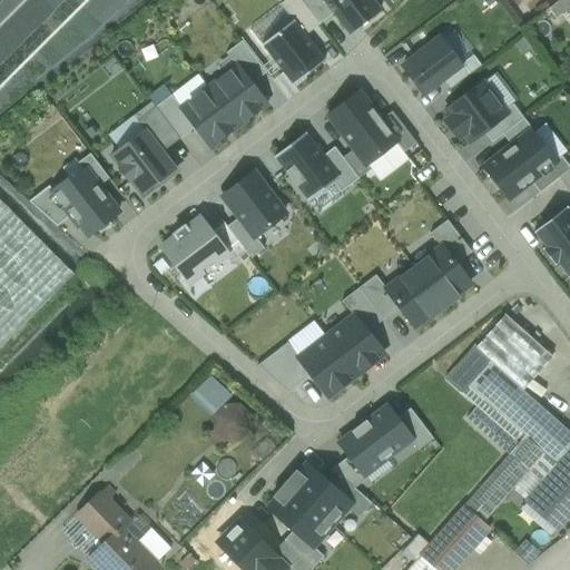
[(377,11),(370,0),(322,0),(347,33),(377,11)]
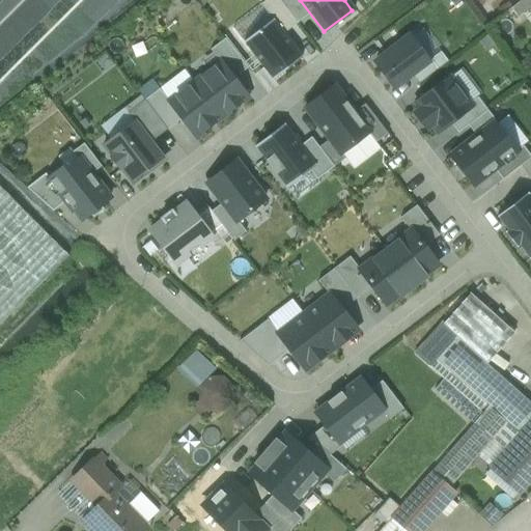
[(530,0),(522,0),(510,9),(518,19),(530,8),(530,0)]
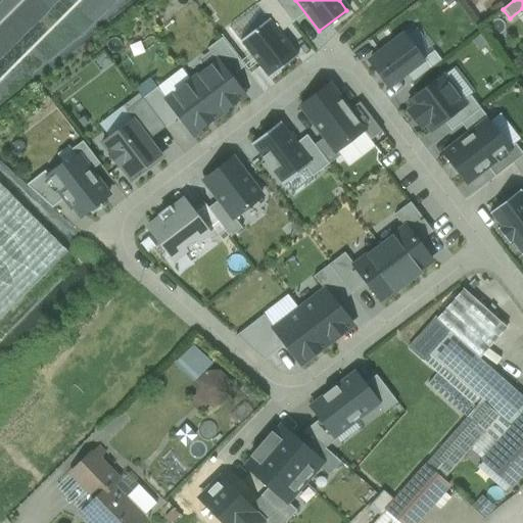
[(259,5),(233,17),(239,31),(266,18),(259,5)]
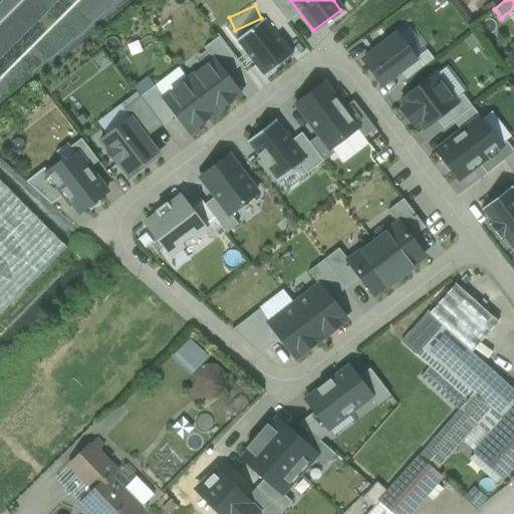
[(292,56),(264,19),(235,41),(264,78),(292,56)]
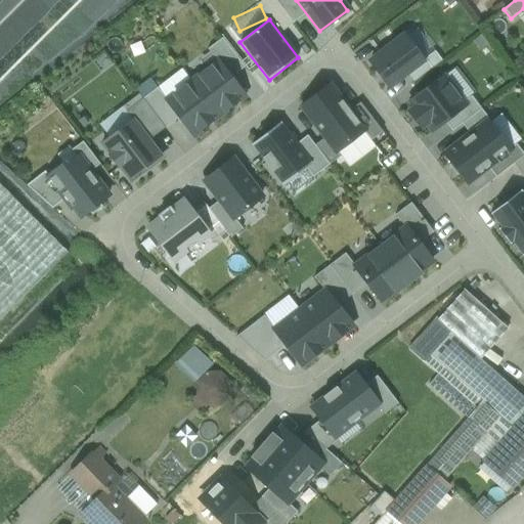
[(368,63),(389,88),(423,60),(403,36),(368,63)]
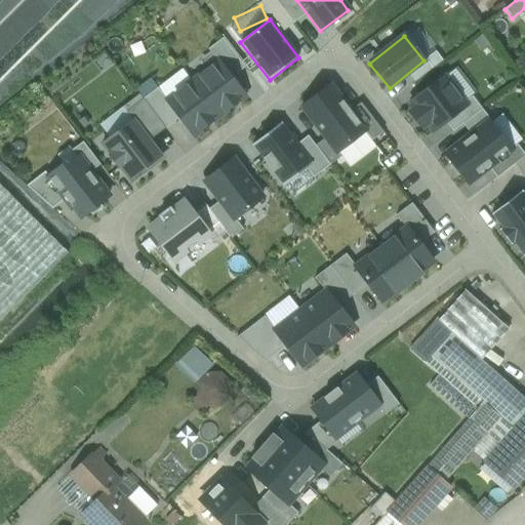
[(245,96),(218,63),(193,82),(219,118),(228,112),(227,111),(245,96)]
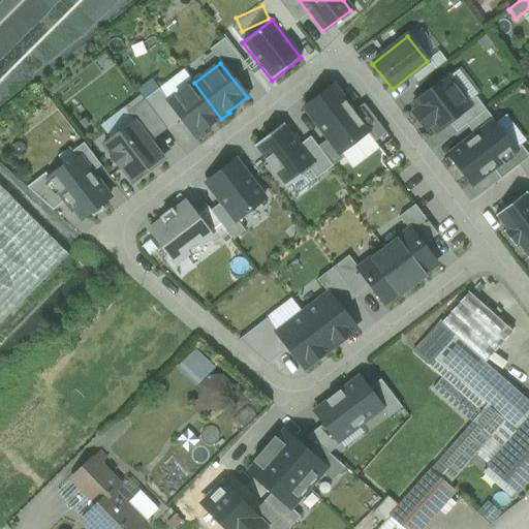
[(446,78),(412,103),(417,110),(411,114),(425,130),(430,126),(436,133),(470,107),(446,78)]
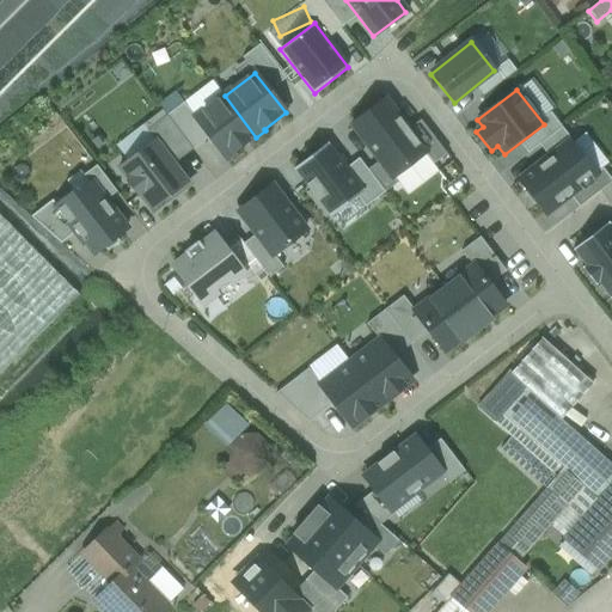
[(225,96),(194,120),(225,159),(246,142),(248,145),(256,138),(225,96)]
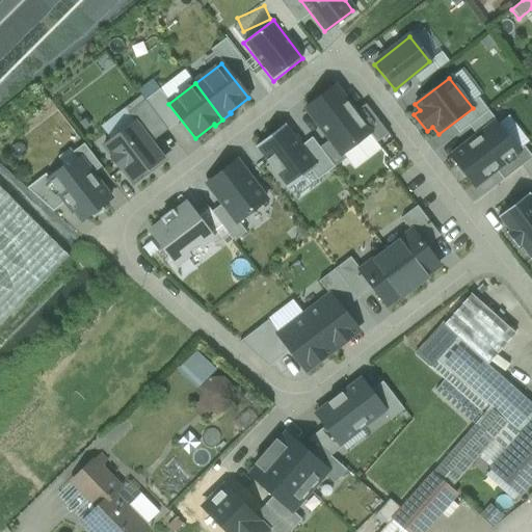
[(370,133),(335,86),(304,109),(340,155),(370,133)]
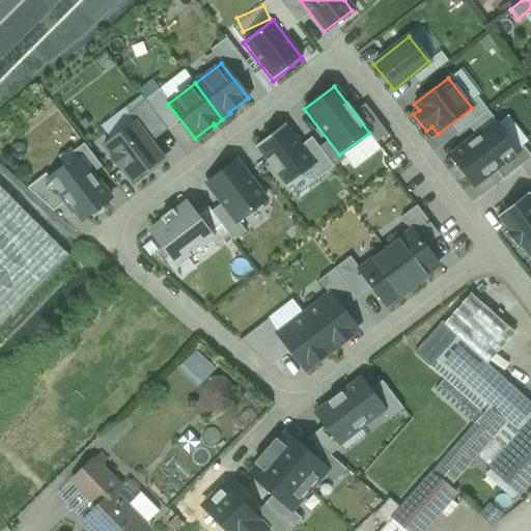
[(134,121),(106,143),(105,144),(105,148),(111,157),(109,158),(119,171),(121,169),(131,183),(162,159),(134,121)]
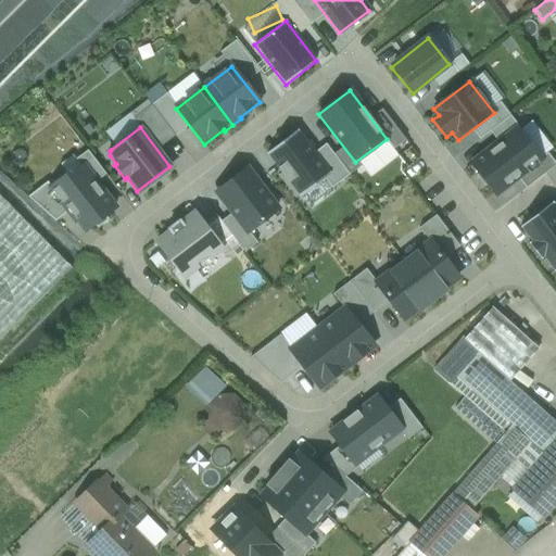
[(541,160),(517,128),(471,164),(478,174),(476,176),(484,187),(488,186),(495,196),(541,160)]
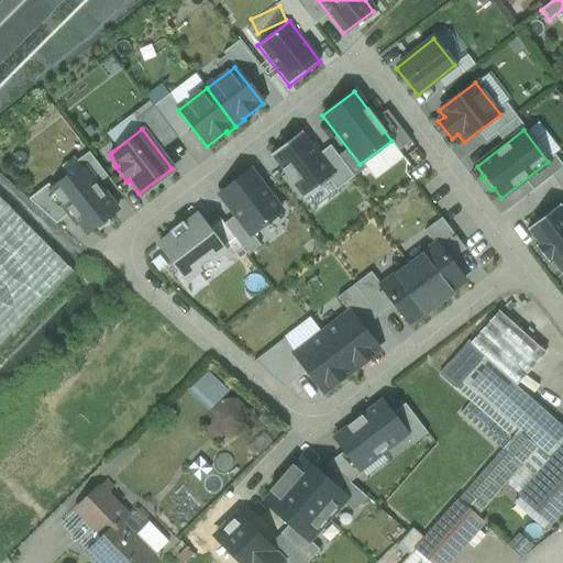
[(333,175),(301,134),(302,133),(301,132),(269,156),(271,157),(272,157),(302,198),(301,198),(304,200),(335,176),(333,174),(333,175)]
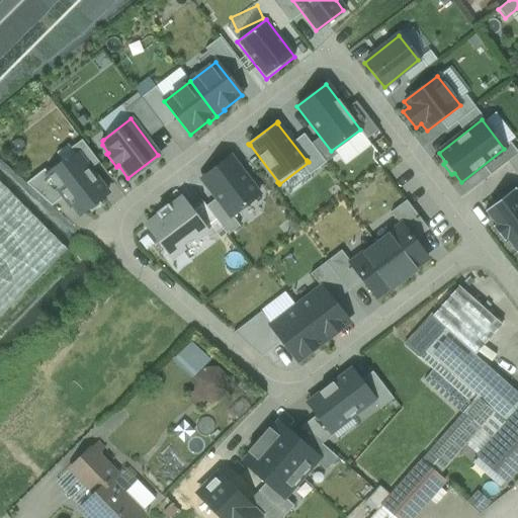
[(77,155),(64,165),(62,163),(48,174),(48,177),(72,207),(73,207),(80,216),(88,209),(90,213),(101,205),(98,201),(107,194),(77,155)]
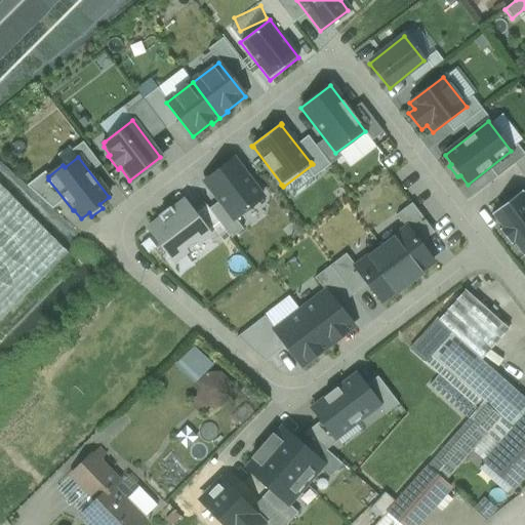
[(263,196),(234,160),(201,187),(231,221),(263,196)]
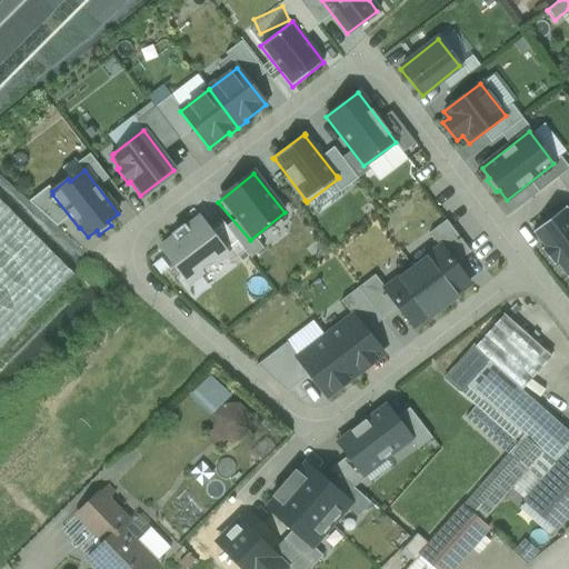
[(0,201),(0,348),(73,276),(0,201)]
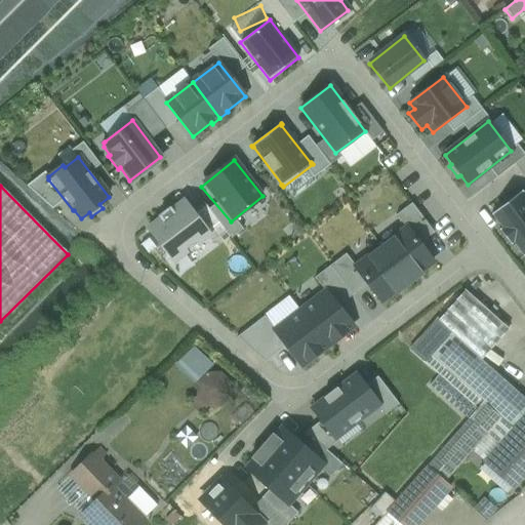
[(524,255),(524,197),(521,192),(491,214),(502,229),(499,231),(510,245),(513,243),(524,256),(524,255)]
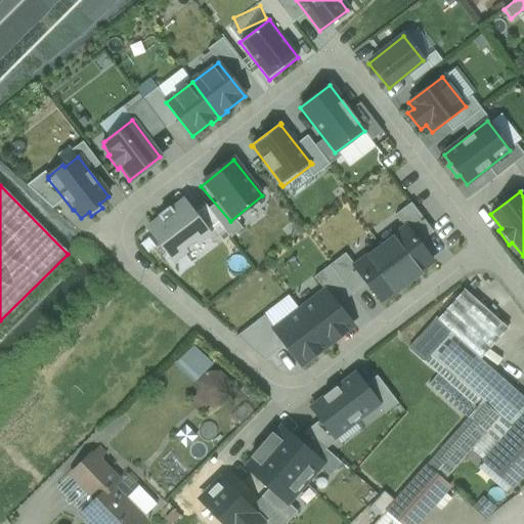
[(183,201),(147,228),(173,262),(186,252),(184,250),(194,243),(195,245),(209,234),(183,201)]
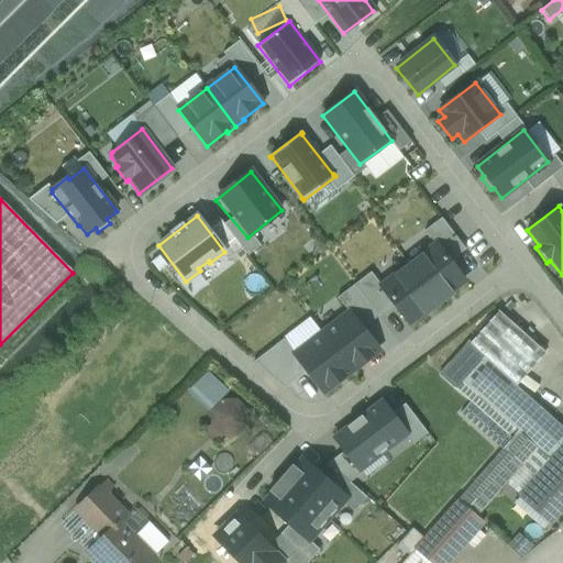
[(435,244),(408,266),(438,305),(451,294),(450,293),(464,282),(435,244)]
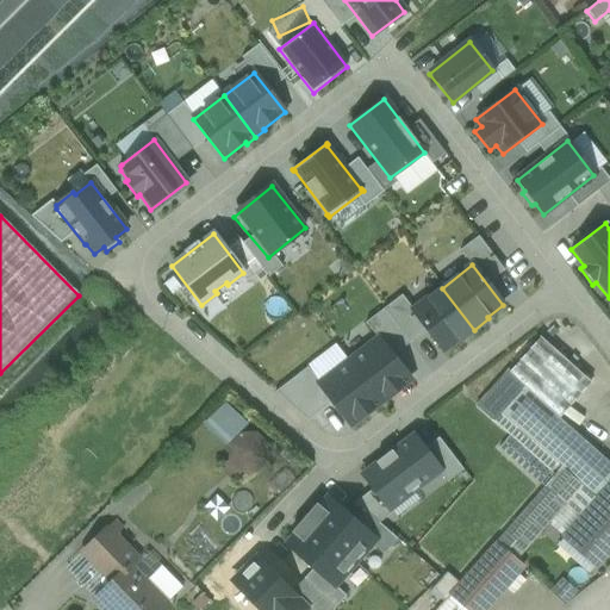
[(458,342),(474,330),(442,288),(411,311),(442,352),(456,340),(458,342)]
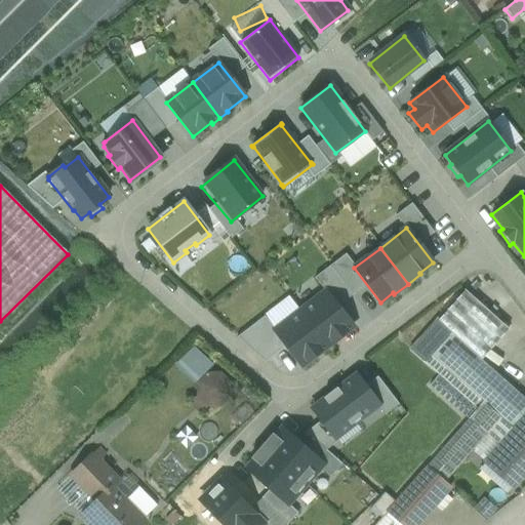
[(477,409),(478,407),(463,395),(470,389),(433,357),(451,335),(472,354),(500,322),(492,315),(485,309),(465,290),(445,312),(410,351),(477,409)]
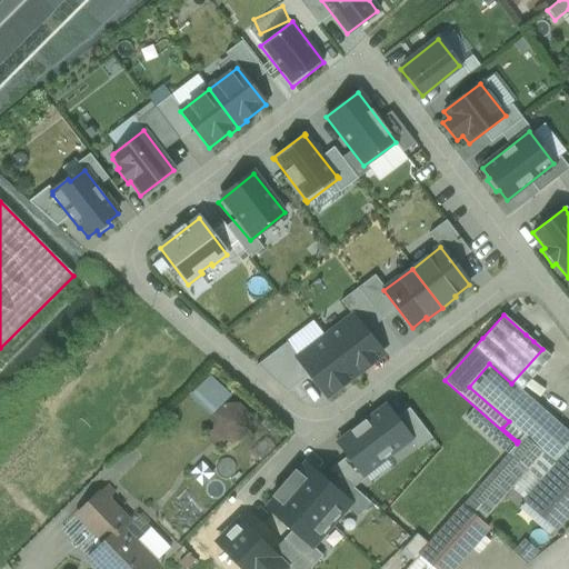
[(353,317),(326,338),(353,376),(382,353),(353,317)]
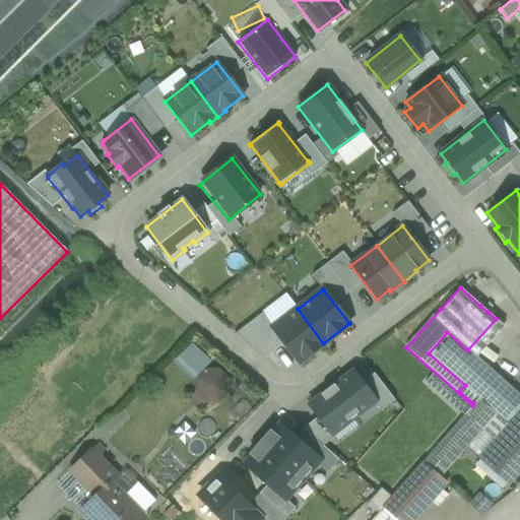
[(298,309),(271,329),(298,363),(323,343),(298,309)]
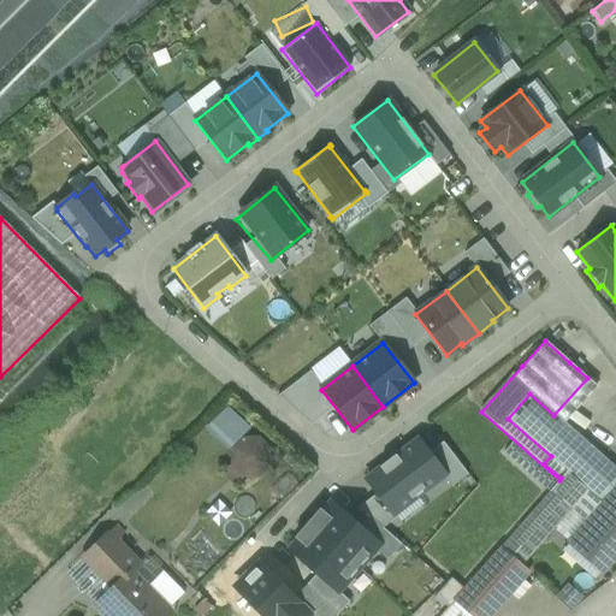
[(554,415),(529,394),(508,419),(551,456),(544,463),(561,478),(566,483),(573,475),(588,489),(610,465),(554,415)]
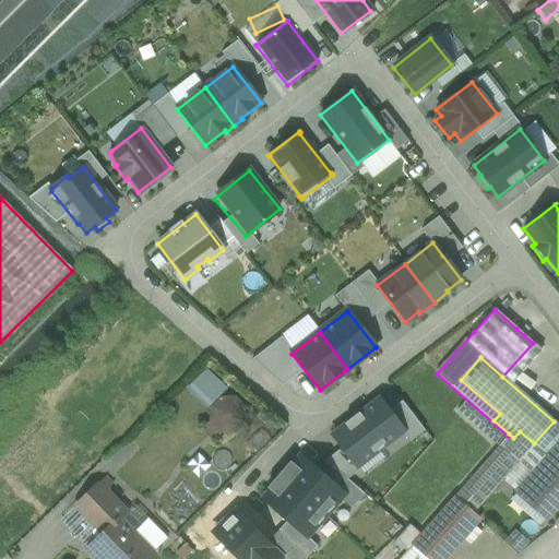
[(202,367),(182,385),(203,406),(222,388),(202,367)]
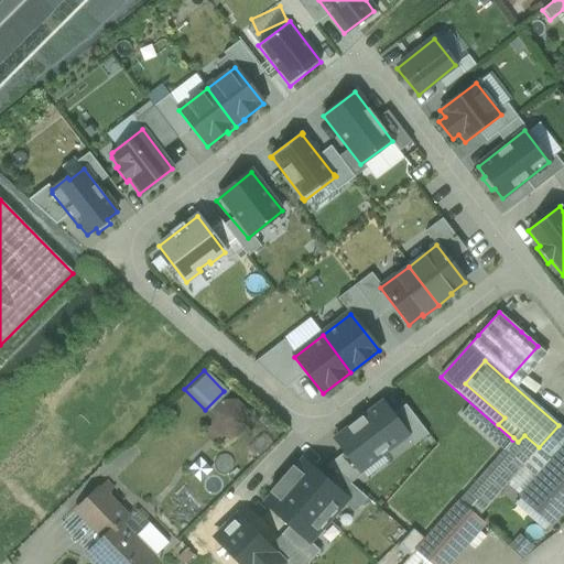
[(236,432),(241,424),(250,424),(250,412),(241,412),(235,403),(221,403),(214,411),(213,424),(206,430),(214,438),(220,434),(236,432)]
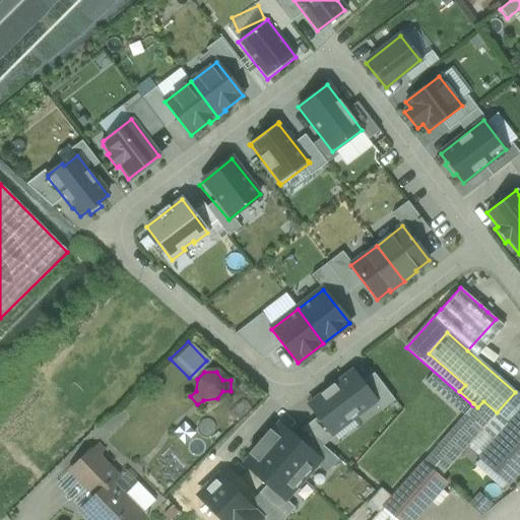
[(375,401),(352,372),(334,386),(333,384),(320,394),(321,396),(309,406),(331,435),(375,401)]
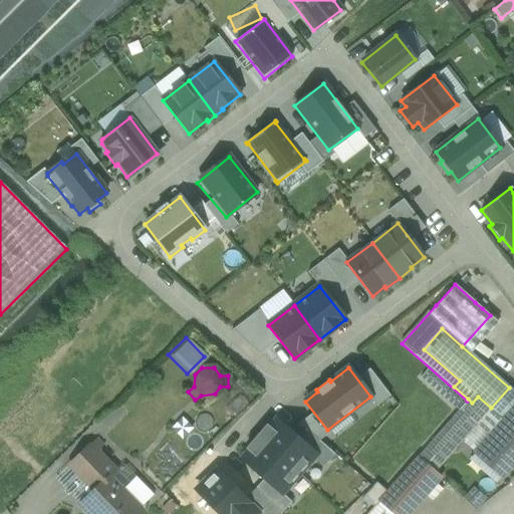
[(513,392),(509,388),(491,408),(472,430),(483,439),(482,441),(484,443),(474,454),(502,479),(513,465),(513,392)]
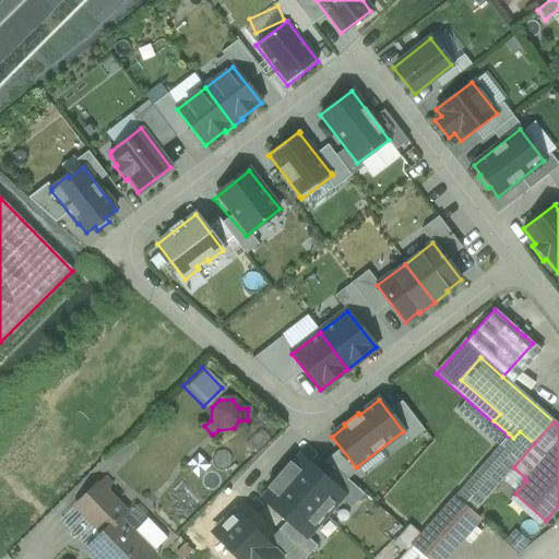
[(453,498),(454,499),(472,514),(513,467),(534,443),(520,431),(513,438),(509,433),(508,436),(453,498)]
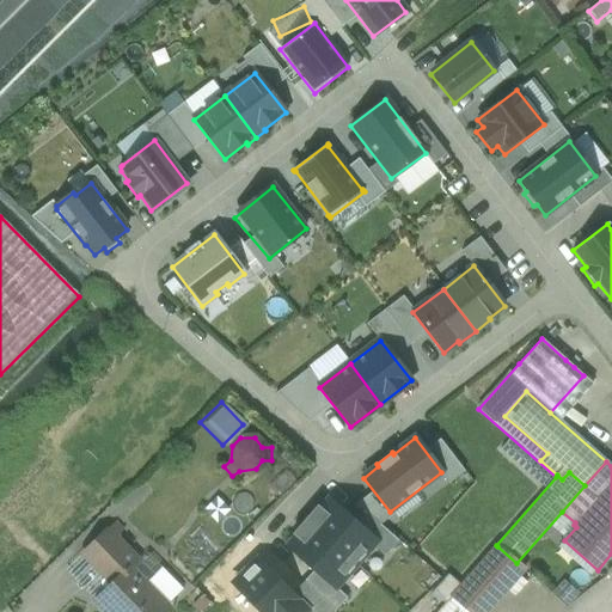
[(379,539),(326,496),(318,507),(294,536),(285,546),(336,589),(346,579),(368,552),(379,539)]
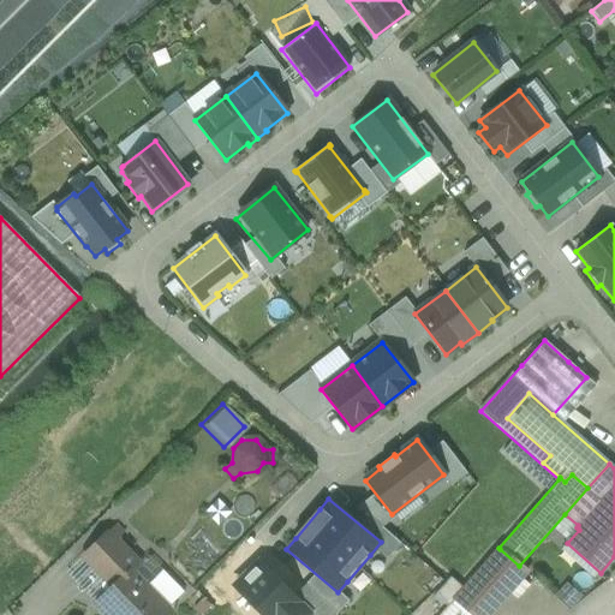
[(138,565),(107,532),(82,557),(105,580),(106,581),(108,579),(114,585),(132,567),(133,569),(138,565)]
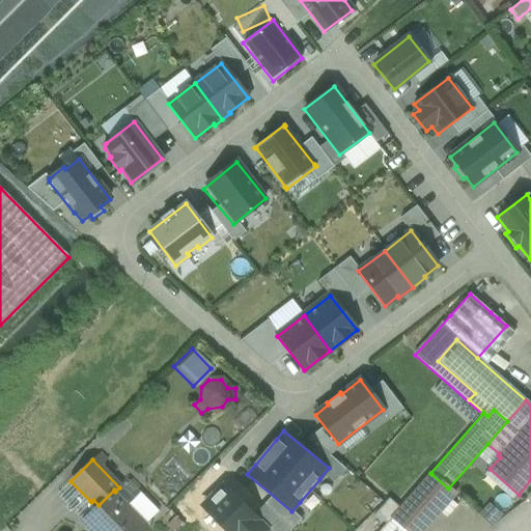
[(400,509),(393,519),(407,530),(420,530),(453,494),(448,488),(431,474),(400,509)]
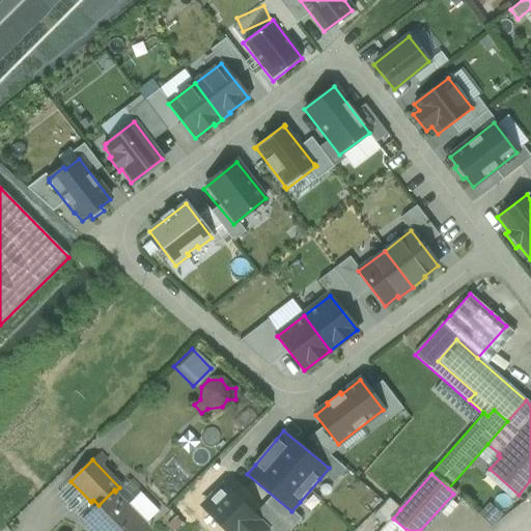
[(71,481),(56,495),(82,521),(90,512),(87,509),(87,504),(90,501),(71,481)]
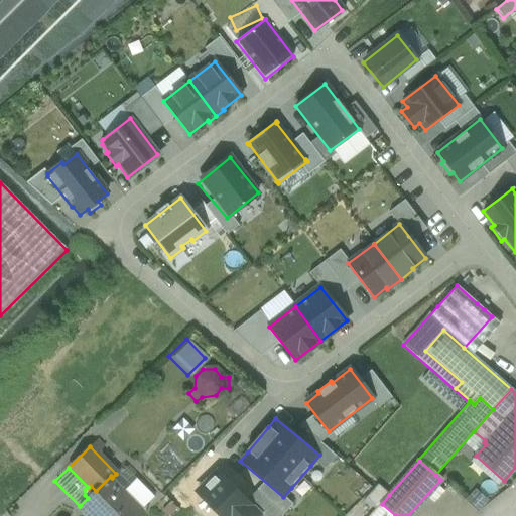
[(111,476),(96,491),(91,486),(89,488),(88,487),(85,490),(85,495),(88,498),(80,506),(79,507),(87,515),(134,515),(137,514),(122,499),(127,493),(124,490),(112,478),(111,476)]
